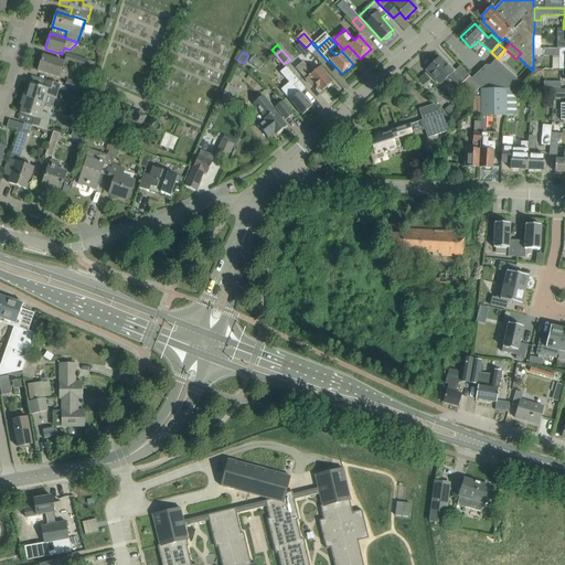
[(67,54),(65,63),(86,70),(88,61),(67,54)]
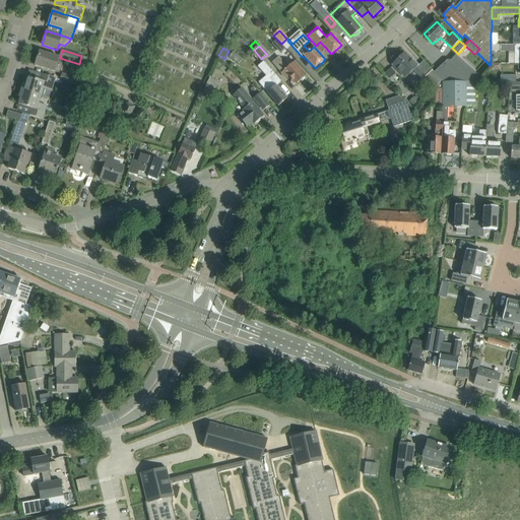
[(60,58),(49,54),(40,51),(35,66),(55,72),(55,71),(60,73),(62,66),(57,64),(60,58)]
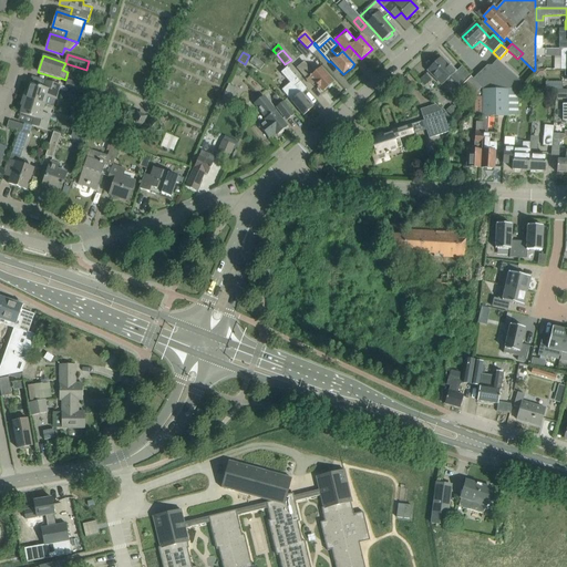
[(440,58),(428,70),(443,85),(447,81),(456,91),(463,84),(464,84),(454,74),(456,71),(451,65),(449,66),(440,58)]
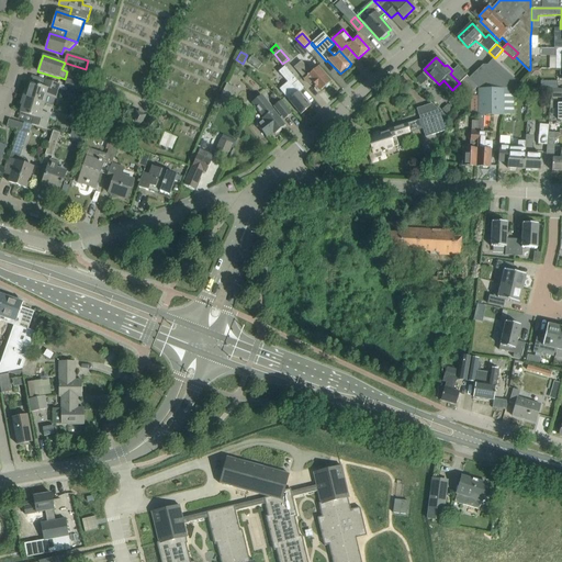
[(482,65),(470,78),(479,87),(504,88),(514,89),(515,88),(519,83),(492,59),(486,66),(482,65)]
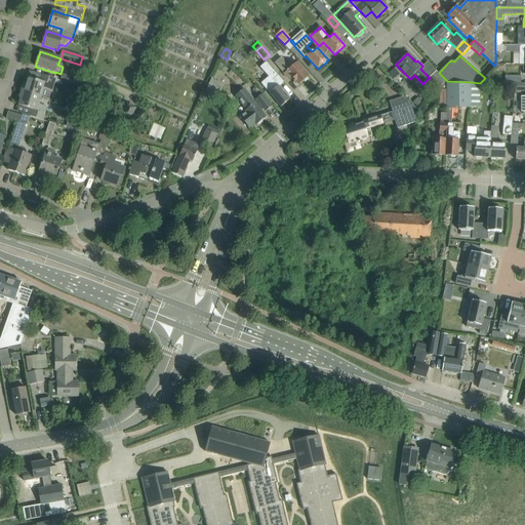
[(308,79),(308,78),(310,76),(309,76),(297,63),(291,68),(282,57),(275,64),(288,80),(291,77),(298,85),(304,81),(305,82),(308,79)]
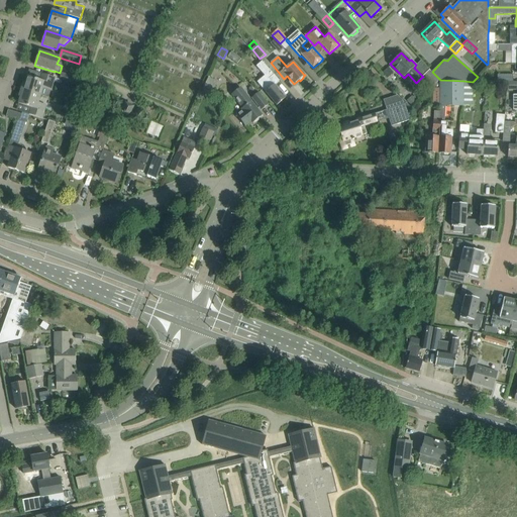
[(286,98),(275,85),(280,81),(263,62),(256,67),(264,76),(256,82),(277,106),(286,98)]
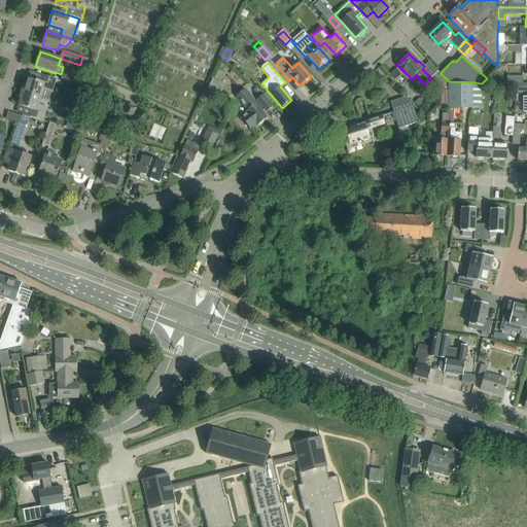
[(431,78),(430,78),(441,89),(448,82),(449,81),(441,73),(440,73),(437,71),(431,78)]
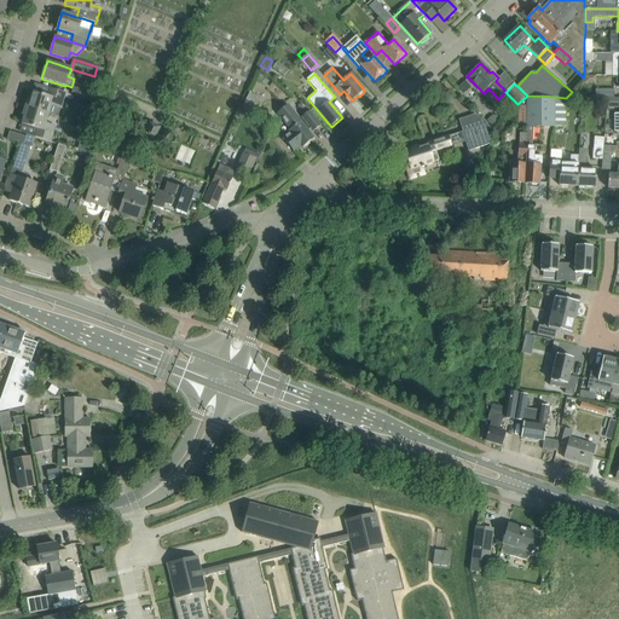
[(74,87),(71,96),(73,96),(99,104),(102,97),(94,94),(74,87)]
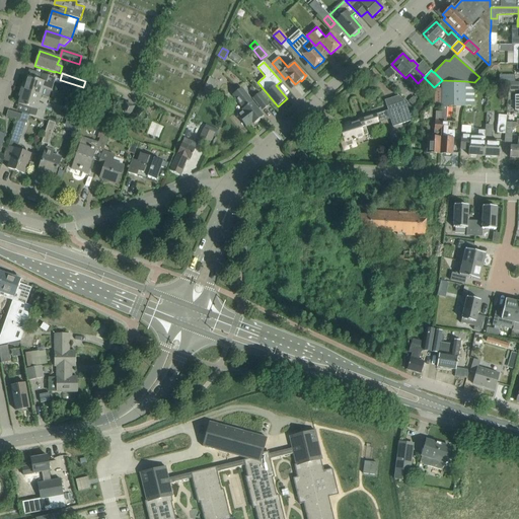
[(23,83),(21,90),(42,96),(50,98),(52,91),(55,82),(60,84),(61,80),(60,80),(56,78),(52,77),(42,74),(40,81),(27,77),(25,84),(23,83)]
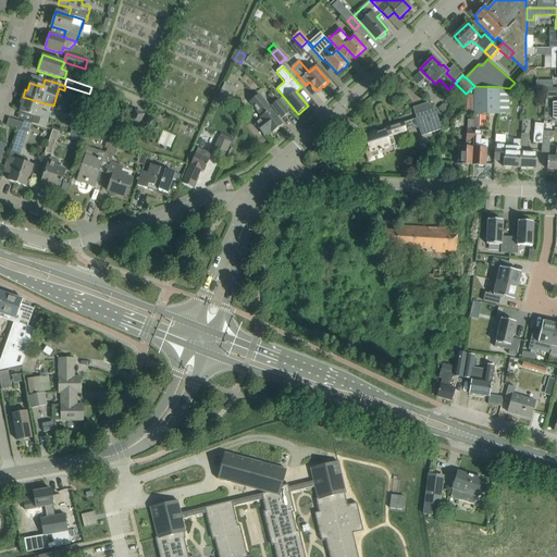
[(474,96),(473,114),(474,114),(499,114),(499,87),(474,86),(474,96)]
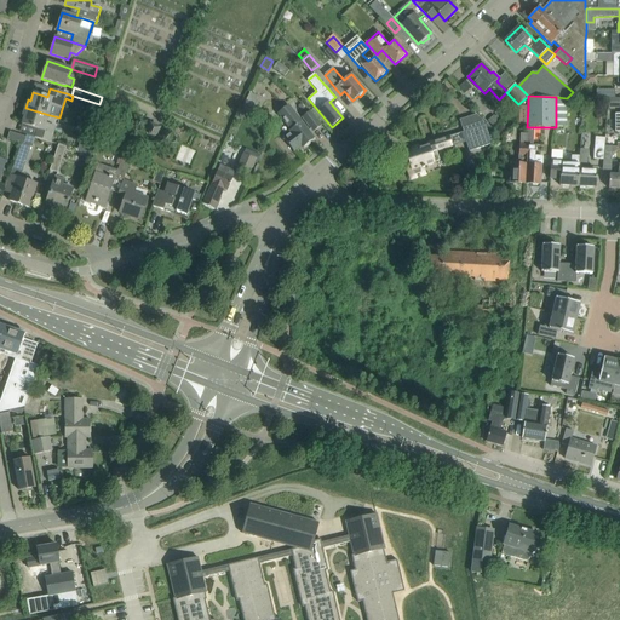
[(556,97),(556,127),(567,127),(567,98),(556,97)]
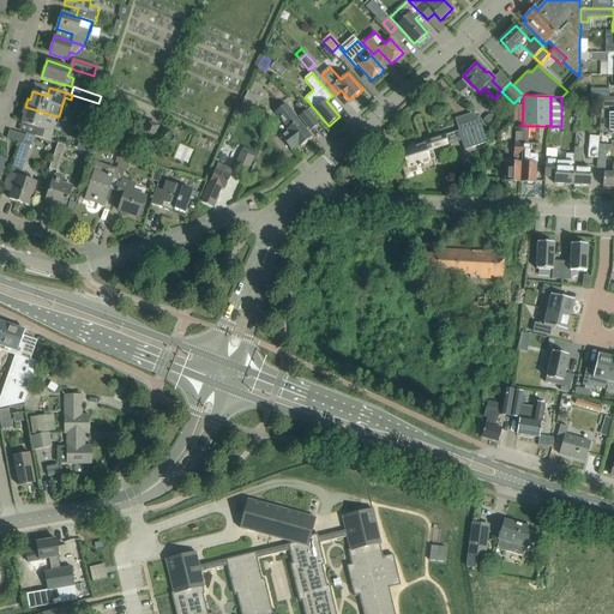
[(613,97),(609,97),(602,98),(603,107),(612,107),(613,107),(613,113),(609,113),(609,131),(613,131),(613,97)]
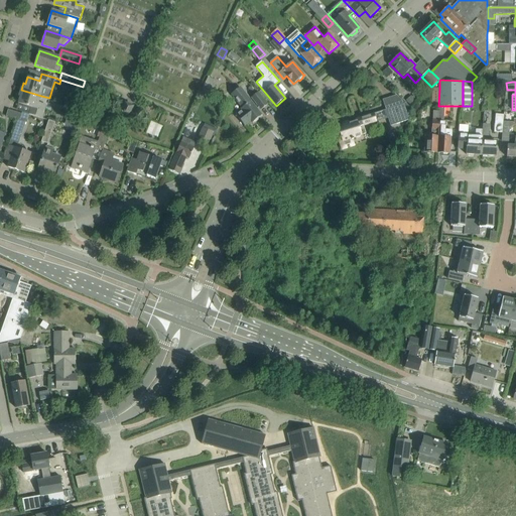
[(258,119),(262,116),(240,88),(232,94),(243,108),(241,109),(243,111),(237,116),(244,126),(251,121),(252,123),(254,122),(255,122),(258,120),(258,119)]
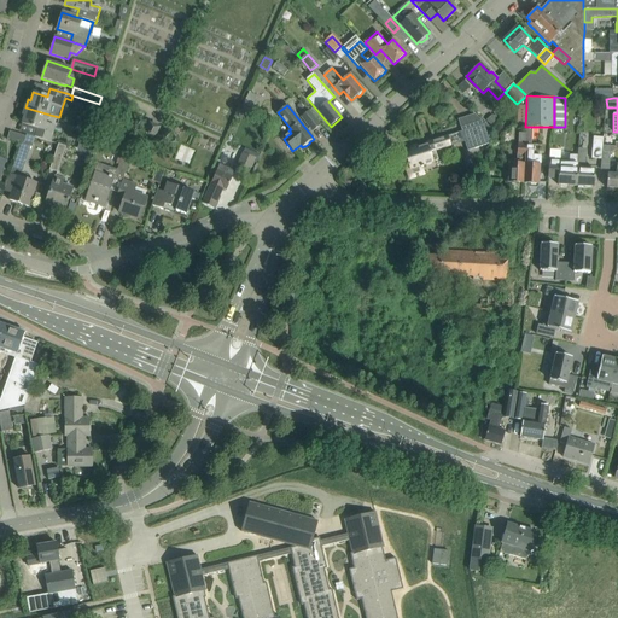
[(46,124),(50,115),(25,108),(23,116),(24,116),(22,124),(38,129),(35,136),(51,141),(56,127),(46,124)]
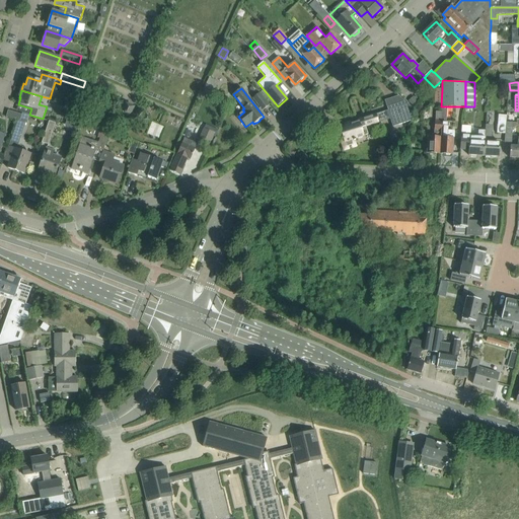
[(252,98),(262,110),(269,104),(260,93),(252,98)]
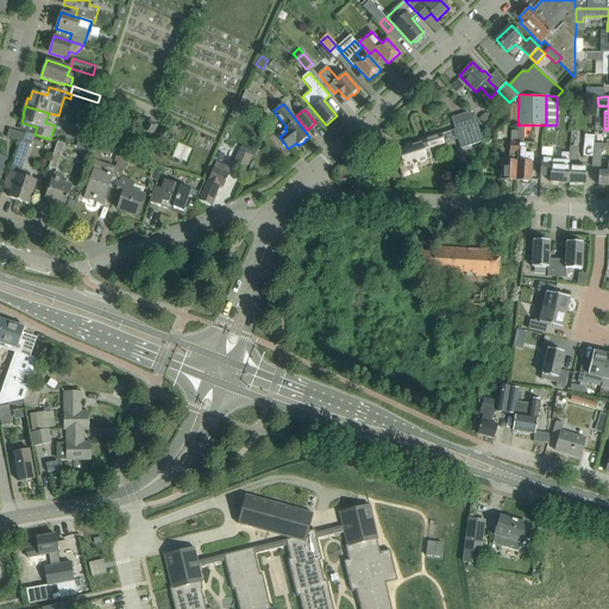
[(143,131),(144,132),(140,142),(148,145),(152,136),(154,137),(158,126),(146,120),(143,131)]
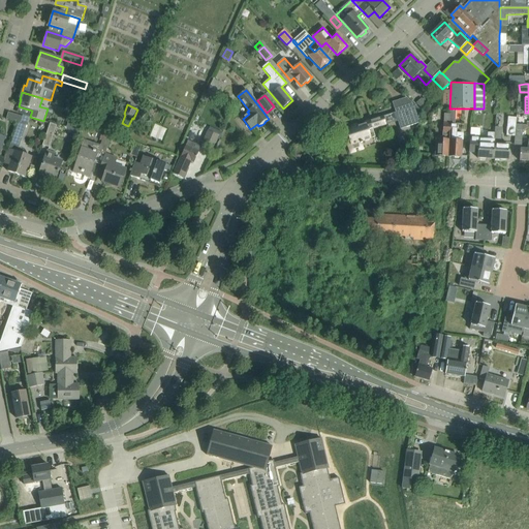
[(415,106),(395,113),(400,129),(418,123),(419,111),(415,106)]
